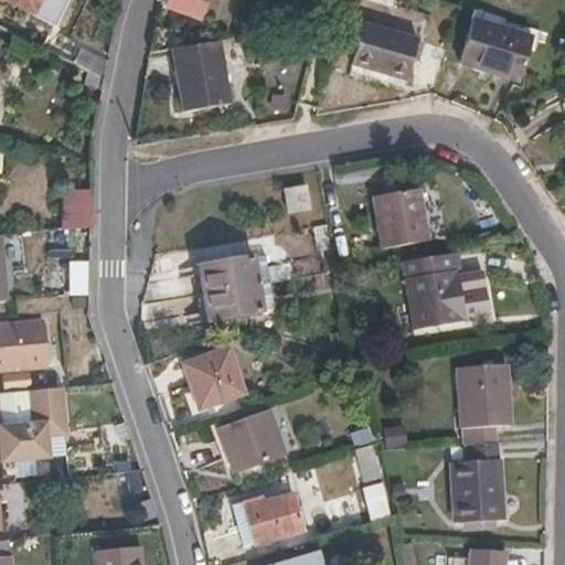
[(57,18),(65,0),(23,0),(31,3),(57,18)]
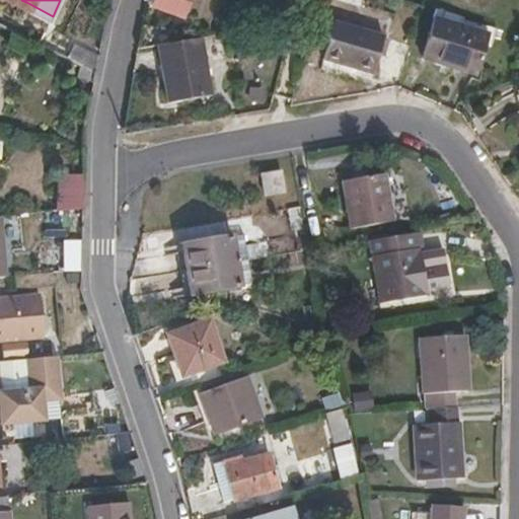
[(186,15),(191,0),(152,0),(152,3),(186,15)]
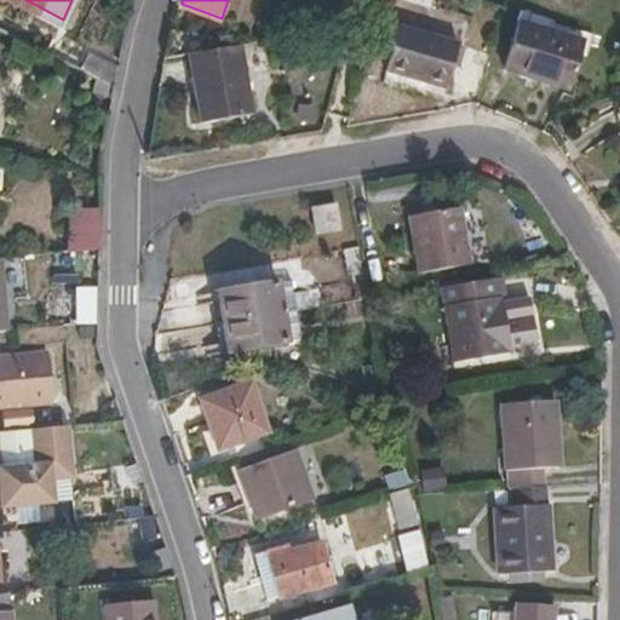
[(521,19),(506,68),(573,87),(589,39),(521,19)]
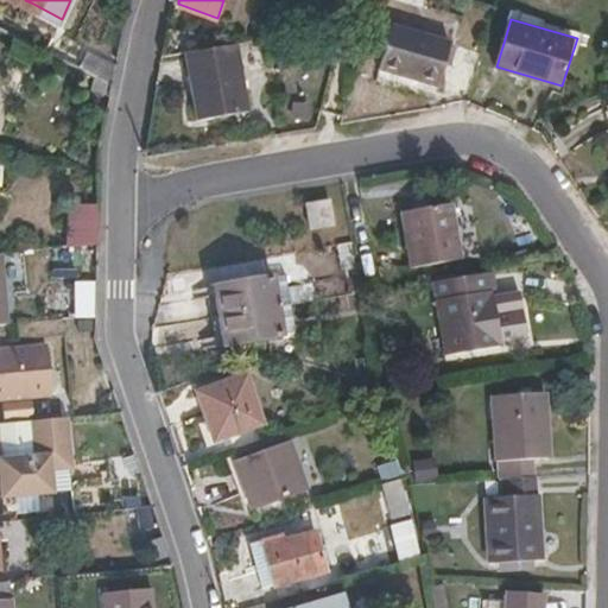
[(394,24),(380,67),(438,84),(451,42),(394,24)]
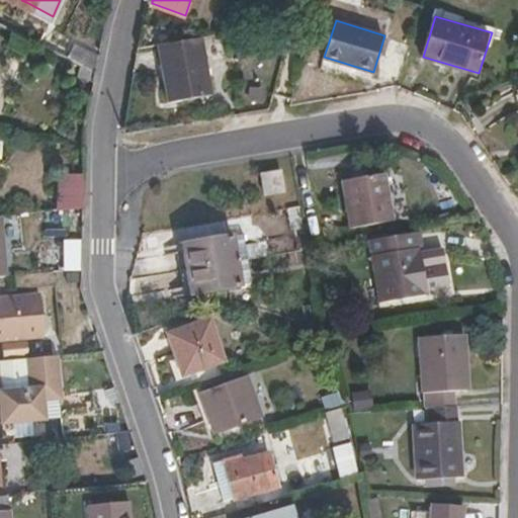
[(171,40),(175,22),(144,25),(139,47),(156,44),(171,40)]
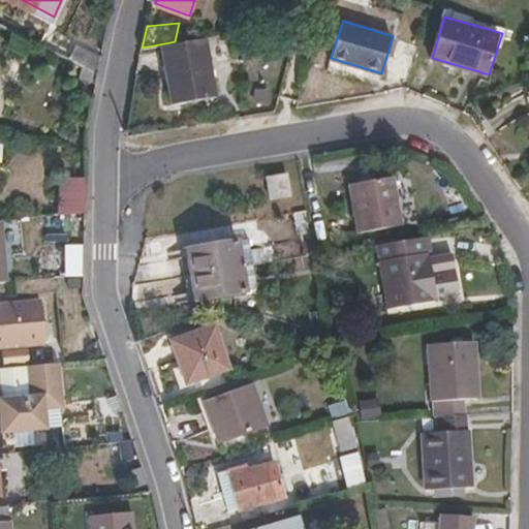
[(100,62),(103,45),(79,33),(71,47),(100,62)]
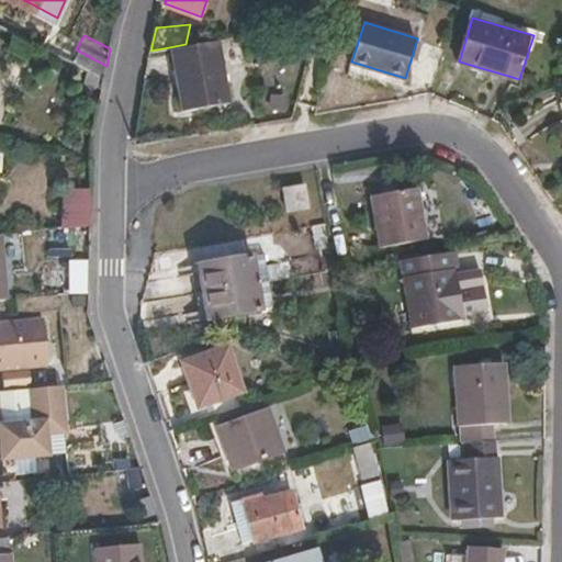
[(229,102),(216,38),(186,44),(169,47),(181,112),(229,102)]
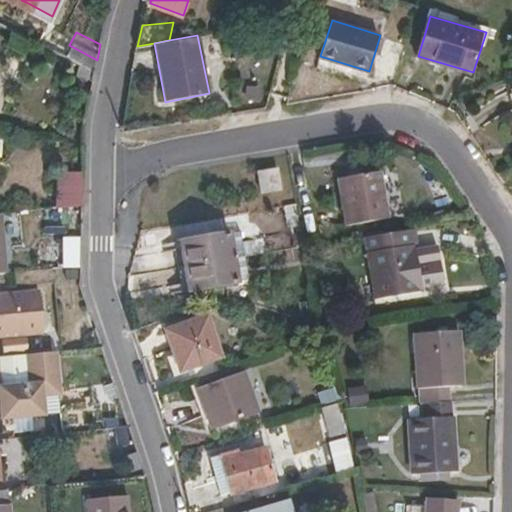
[(257,173),(261,192),(281,190),(277,170),(257,173)]
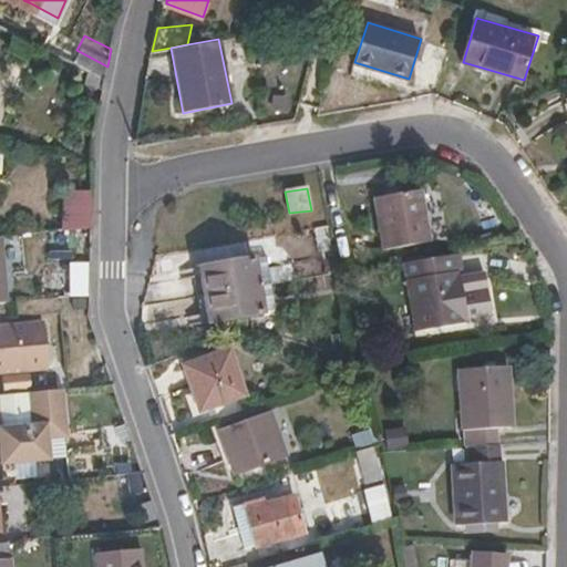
[(377,198),(385,251),(431,244),(423,191),(377,198)]
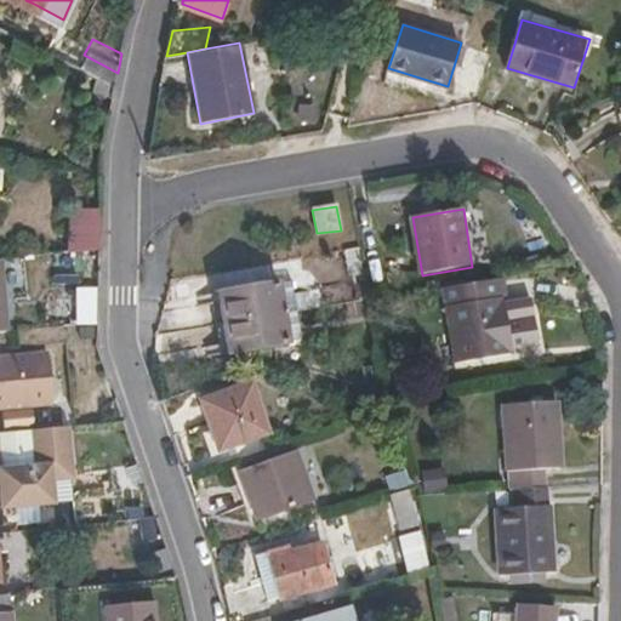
[(97,250),(97,211),(67,211),(66,254),(97,250)]
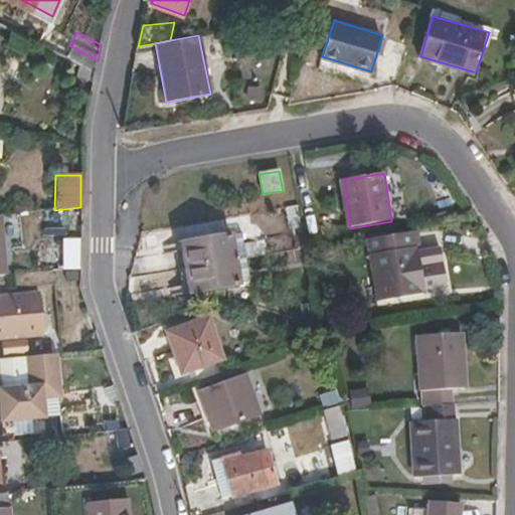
[(0,267),(11,267),(6,206),(0,206),(0,267)]
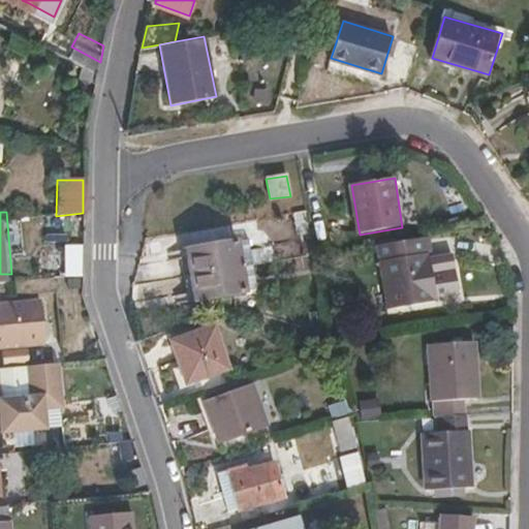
[(435,303),(429,258),(433,257),(430,239),(378,247),(389,311),(435,303)]
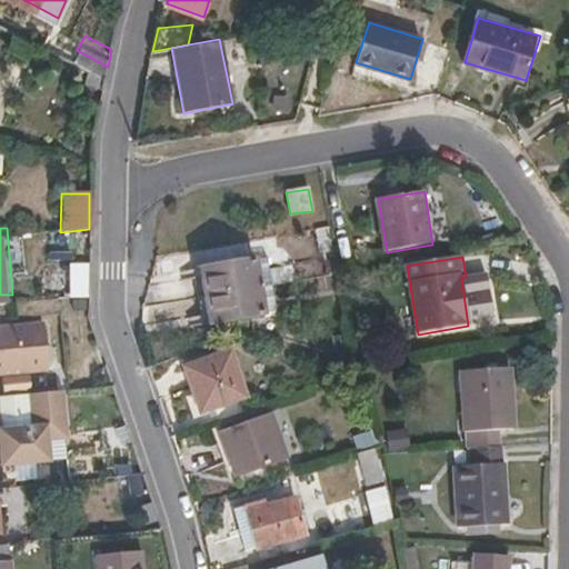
[(276,286),(270,258),(258,260),(263,288),(276,286)]
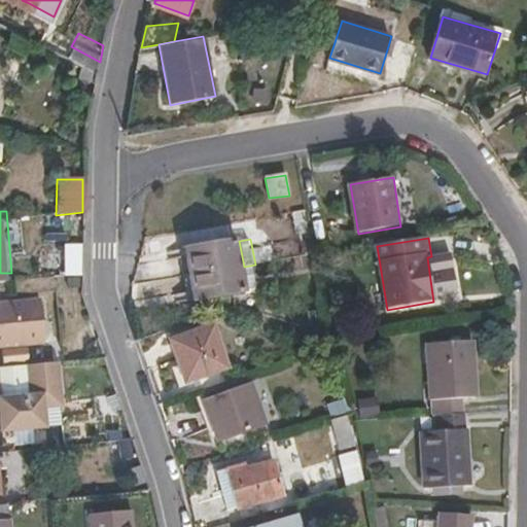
[(244,267),(239,241),(187,250),(192,277),(244,267)]
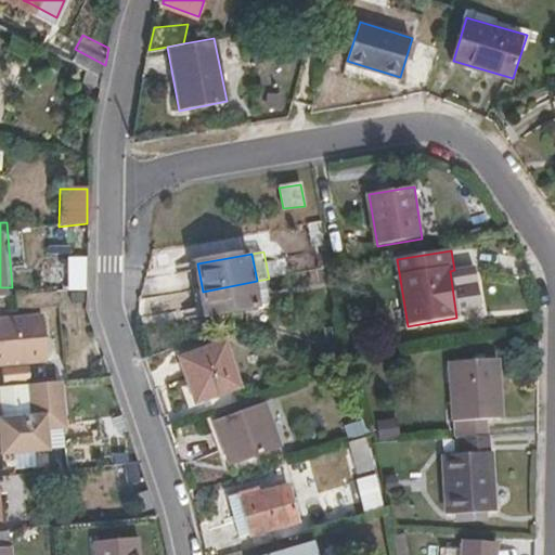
[(86,283),(86,261),(86,258),(64,258),(64,288),(86,288),(86,283)]
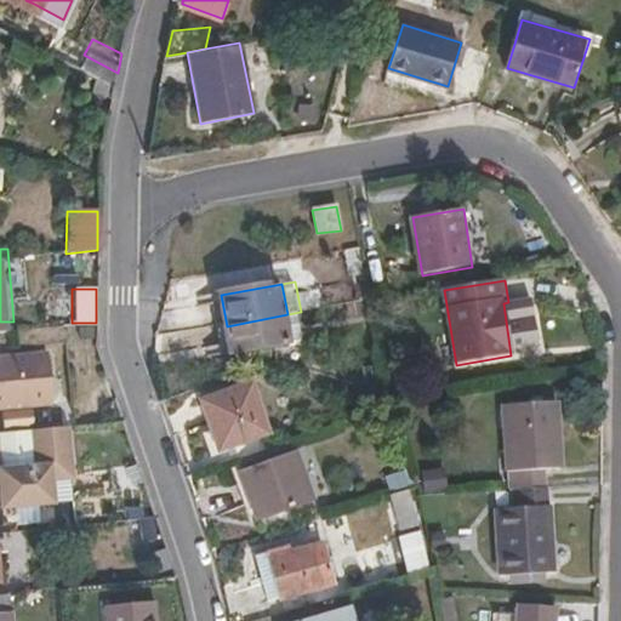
[(306,342),(301,312),(288,314),(292,346),(306,342)]
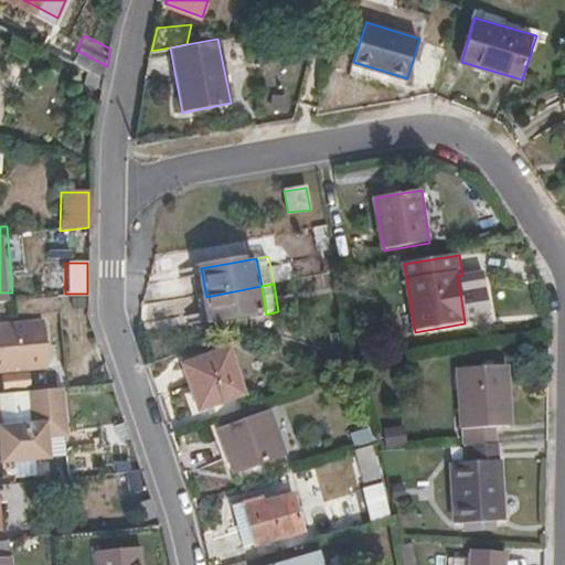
[(266,315),(262,286),(206,297),(212,326),(266,315)]
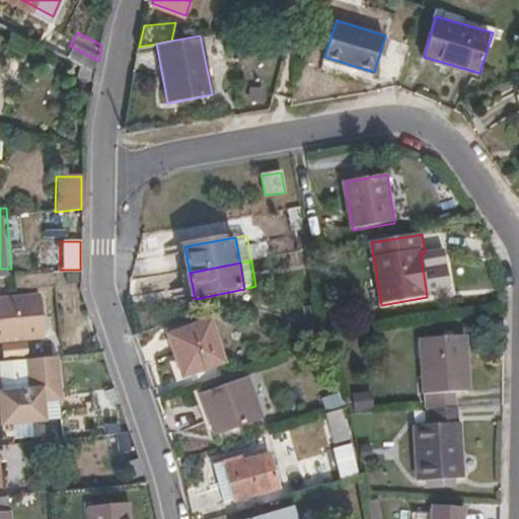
[(41,286),(0,289),(0,332),(46,328),(41,286)]
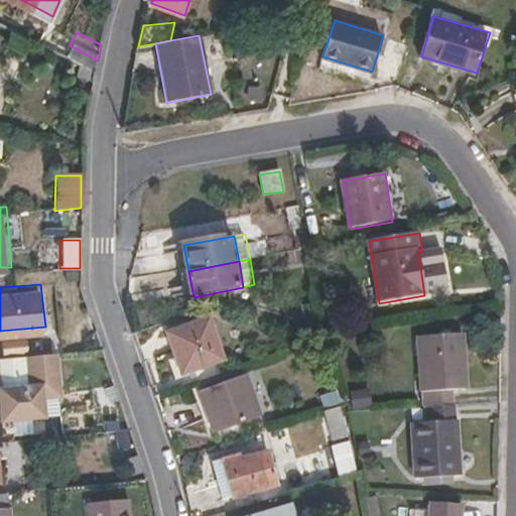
[(168,330),(181,371),(224,358),(211,315),(168,330)]
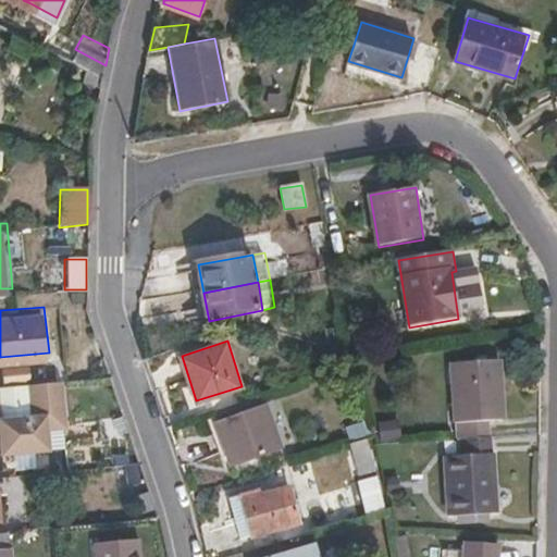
[(500,421),(498,362),(453,366),(457,442),(459,442),(489,440),(489,422),(500,421)]
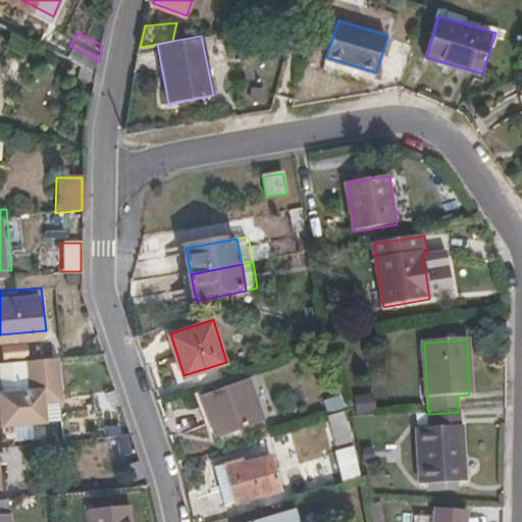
[(46,422),(45,403),(62,401),(59,357),(29,360),(30,376),(36,376),(37,390),(31,392),(0,394),(0,387),(0,410),(0,411),(2,426),(46,422)]
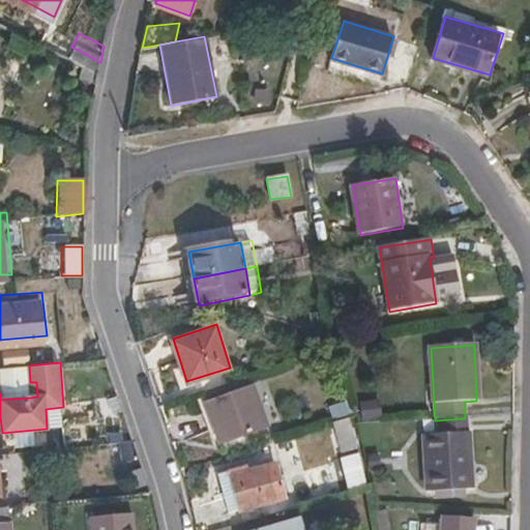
[(209,400),(221,442),(253,432),(239,389),(209,400)]
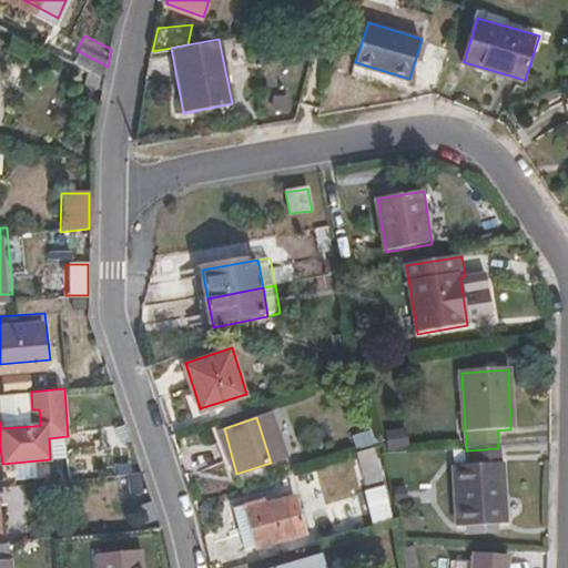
[(506,527),(503,448),(498,448),(468,450),(469,466),(455,467),(458,529),(506,527)]
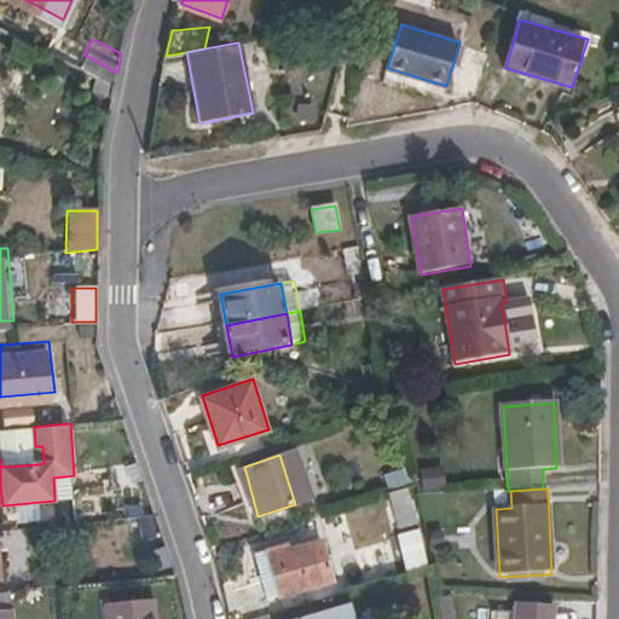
[(273,555),(308,547),(305,538),(271,547),(273,555)]
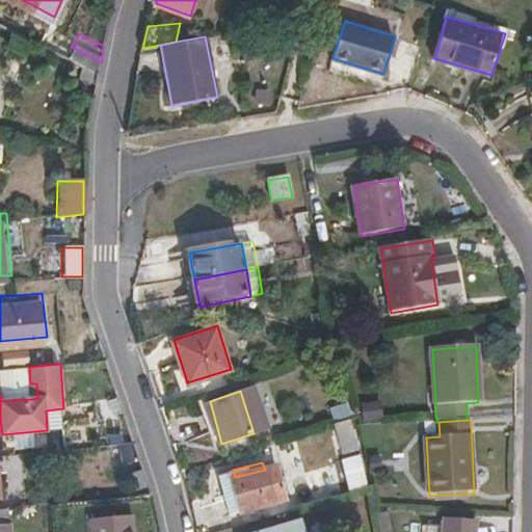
[(291,498),(282,466),(265,470),(235,477),(243,510),(291,498)]
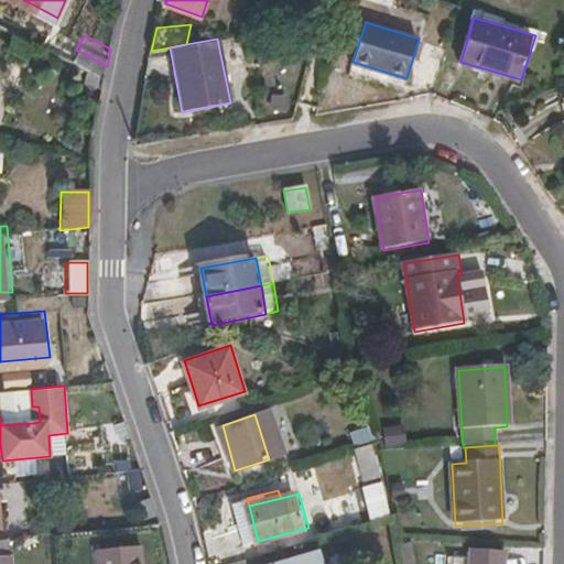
[(0,563),(11,563),(8,531),(0,531),(0,563)]
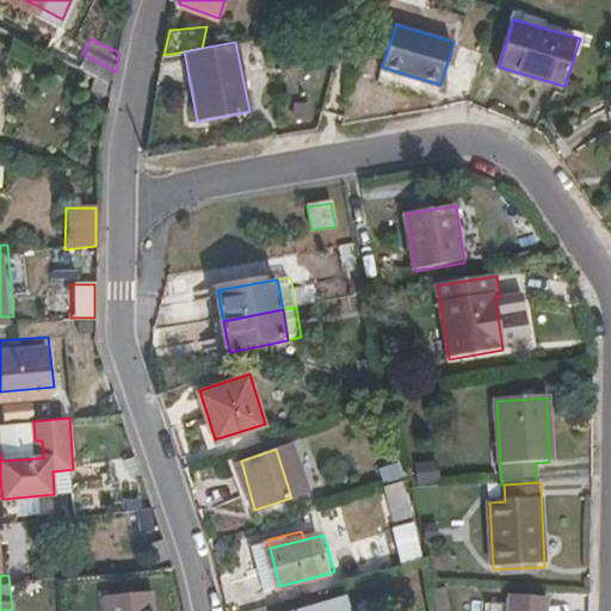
[(155,610),(154,587),(105,592),(106,610),(155,610)]
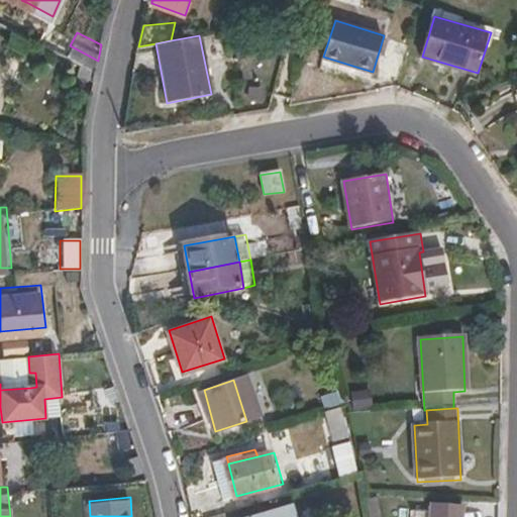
[(298,516),(295,504),(243,516),(242,516),(298,516)]
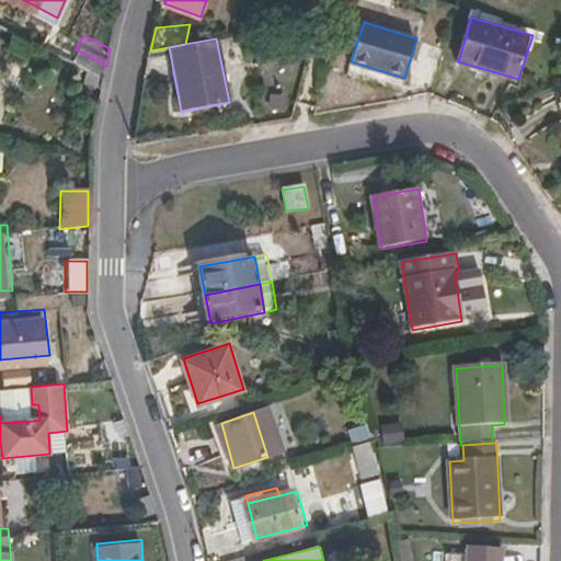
[(469,547),(468,560),(501,560),(503,550),(469,547)]
